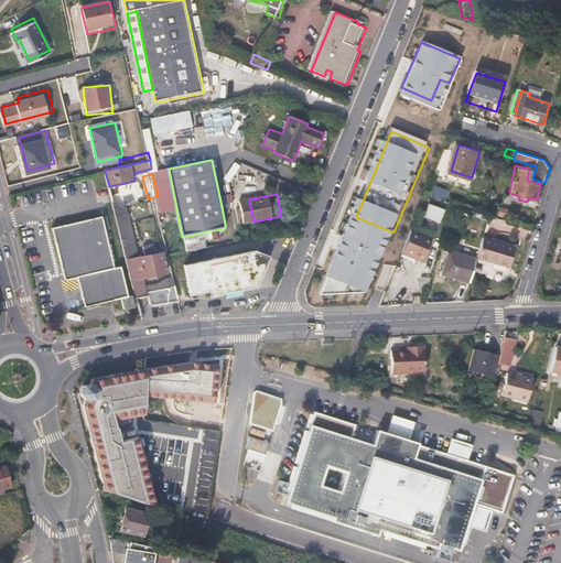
[(125,199),(112,202),(116,215),(128,212),(125,199)]
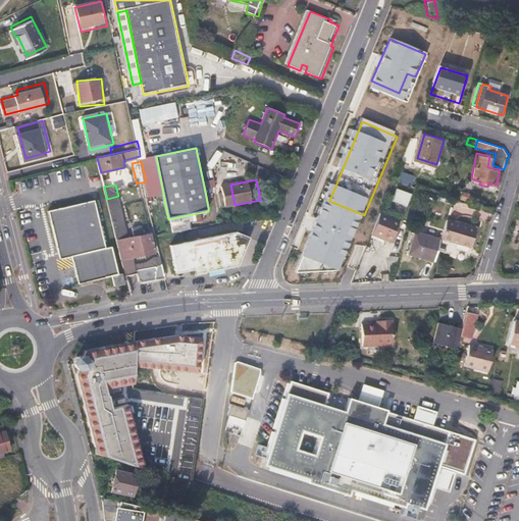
[(413,194),(399,189),(395,200),(409,205),(413,194)]
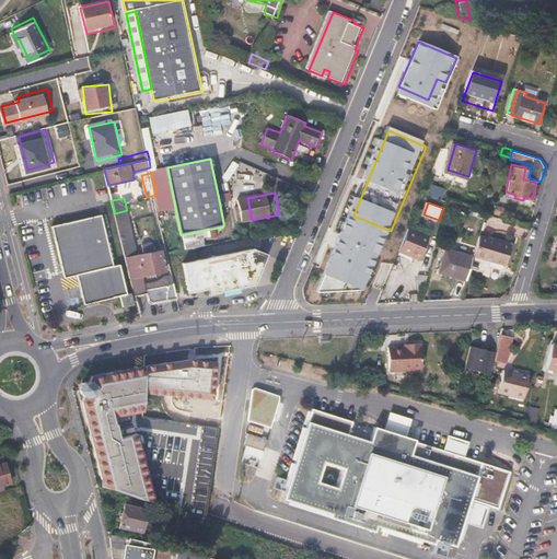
[(137,255),(127,210),(115,213),(135,295),(144,293),(142,284),(140,275),(142,275),(164,270),(161,249),(155,252),(153,245),(144,247),(146,253),(137,255)]
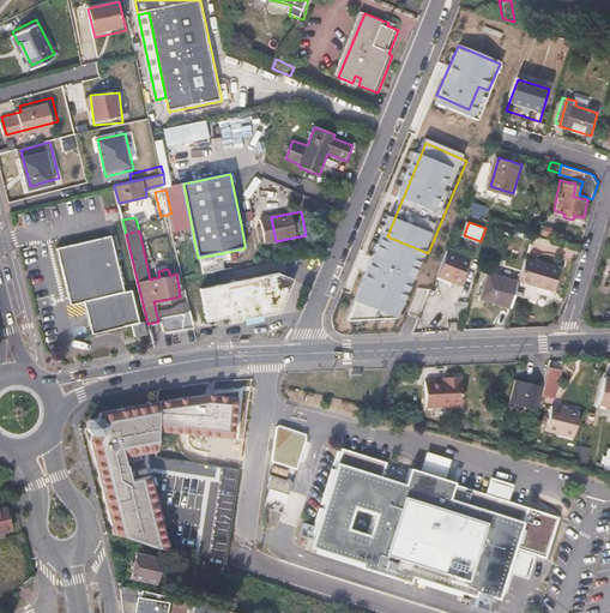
[(112,233),(56,246),(60,260),(61,260),(71,302),(86,299),(125,290),(112,233)]
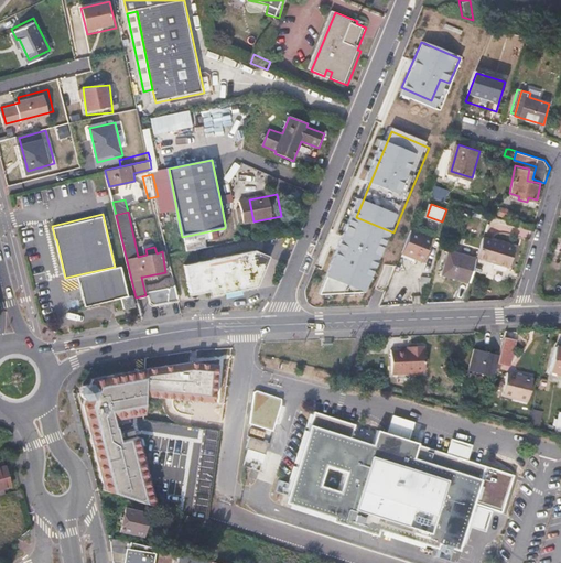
[(412,233),(403,255),(424,262),(433,240),(412,233)]
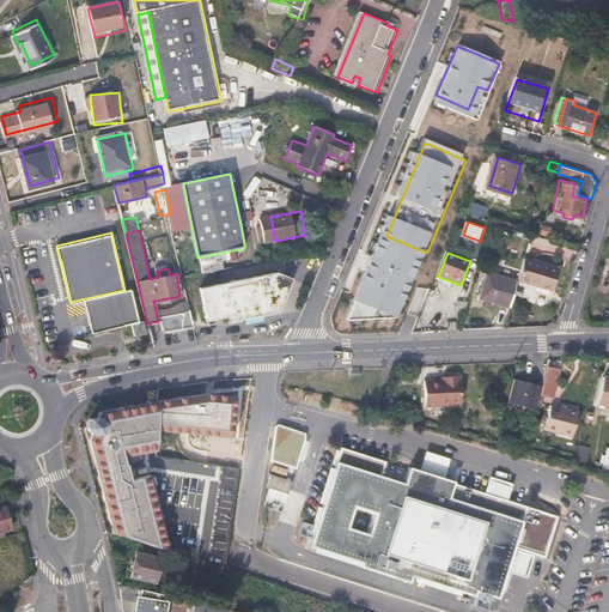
[(522,276),(537,280),(537,284),(554,289),(561,266),(527,256),(522,276)]
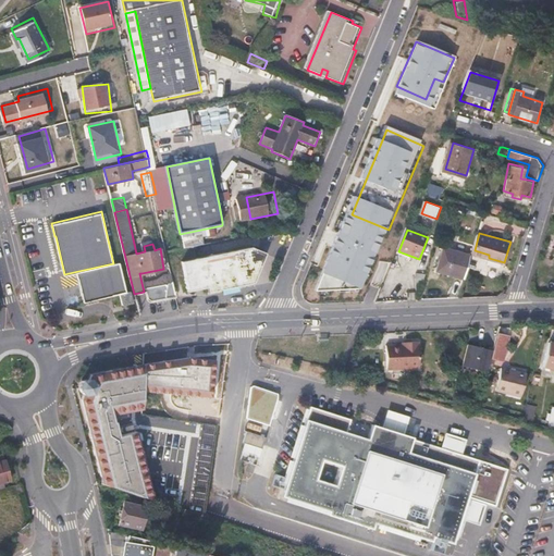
[(475,250),(448,243),(442,266),(467,273),(475,250)]
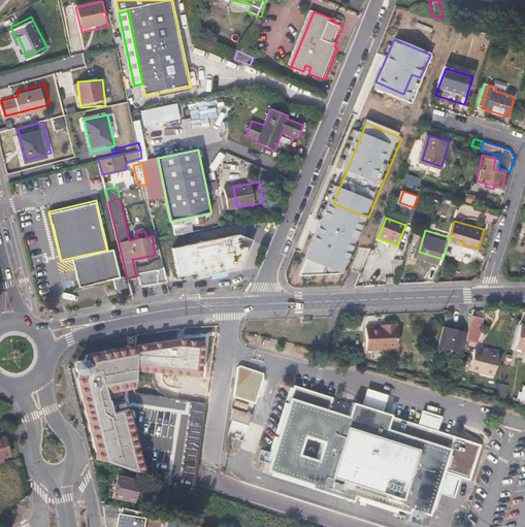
[(227,273),(242,270),(253,240),(239,236),(174,249),(179,277),(198,273),(199,278),(227,273)]
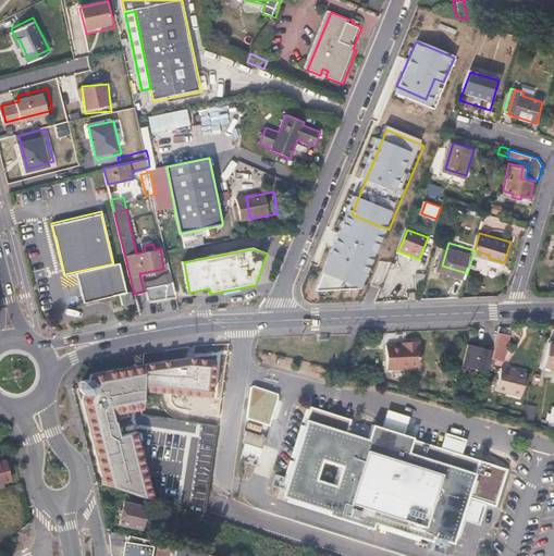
[(113,263),(78,271),(81,278),(85,300),(121,292),(126,291),(120,261),(113,263)]
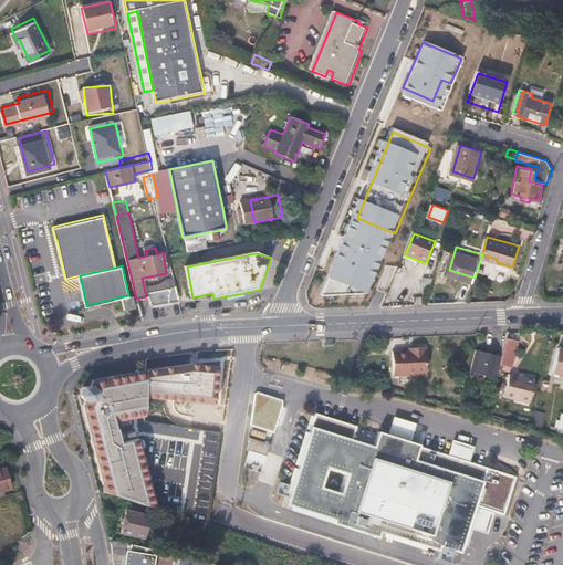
[(152,305),(179,301),(175,279),(167,279),(157,285),(158,290),(149,292),(150,295),(152,305)]
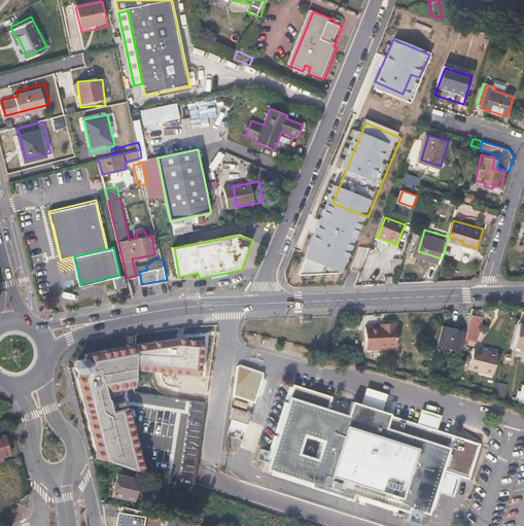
[(147,270),(146,266),(137,268),(134,268),(136,276),(140,275),(139,272),(147,270)]
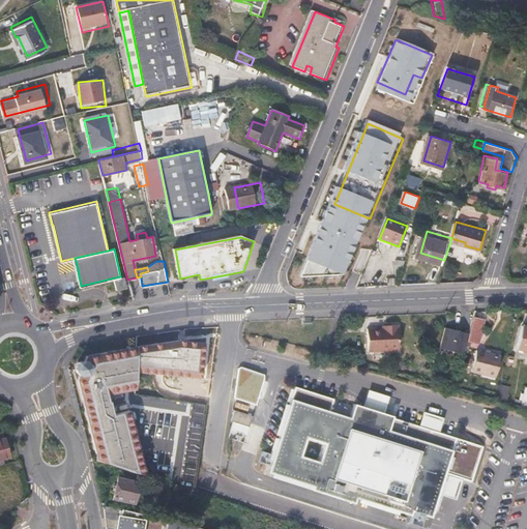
[(120,276),(115,277),(117,288),(126,286),(124,275),(120,276)]
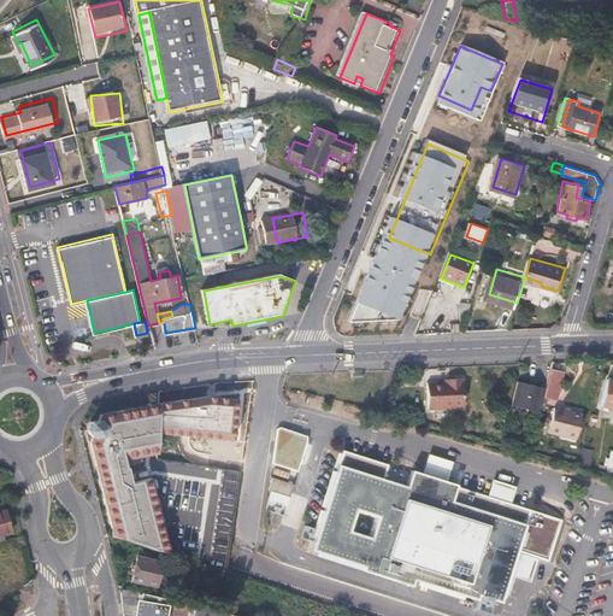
[(565,369),(553,367),(548,386),(547,396),(558,398),(565,369)]
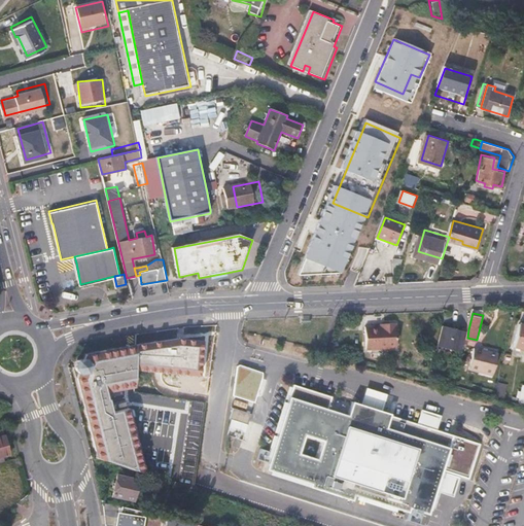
[(367,324),(367,347),(397,346),(396,320),(386,321),(386,323),(381,323),(367,324)]
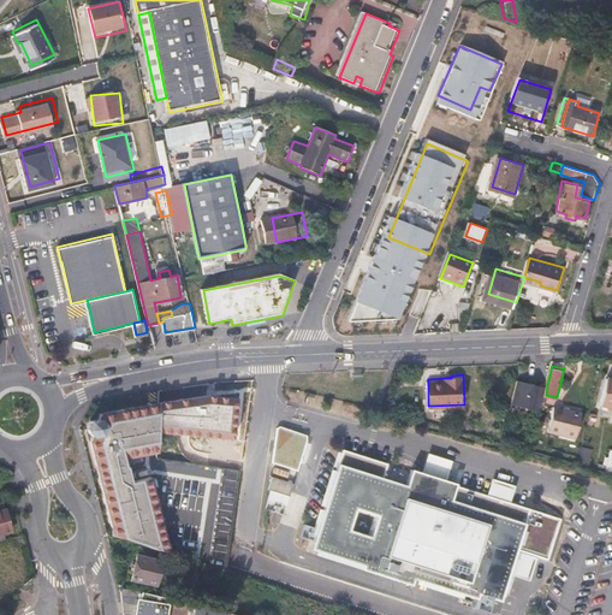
[(546,395),(547,385),(521,378),(515,401),(542,409),(546,395)]
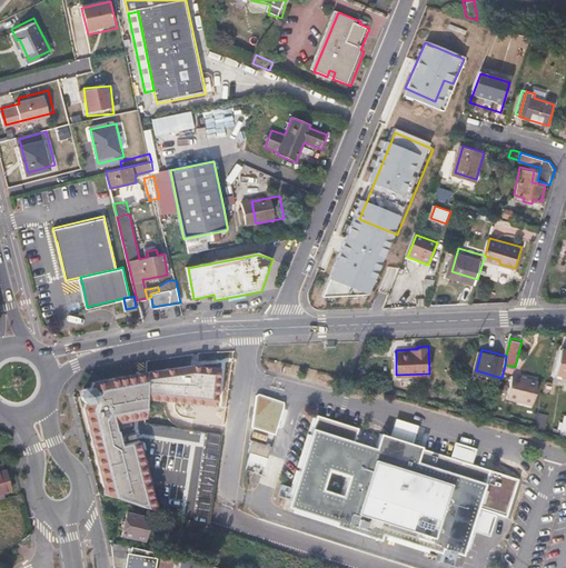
[(208,362),(177,366),(181,392),(181,397),(212,394),(208,362)]
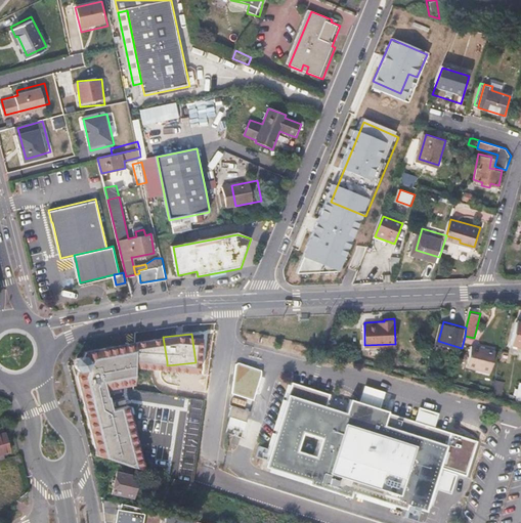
[(97,453),(146,467),(128,400),(112,404),(107,387),(134,383),(136,360),(138,358),(138,339),(86,347),(75,359),(97,453)]
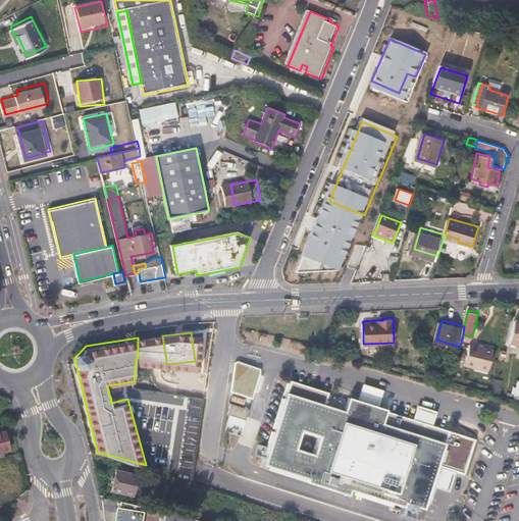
[(470,345),(466,365),(490,369),(494,349),(470,345)]
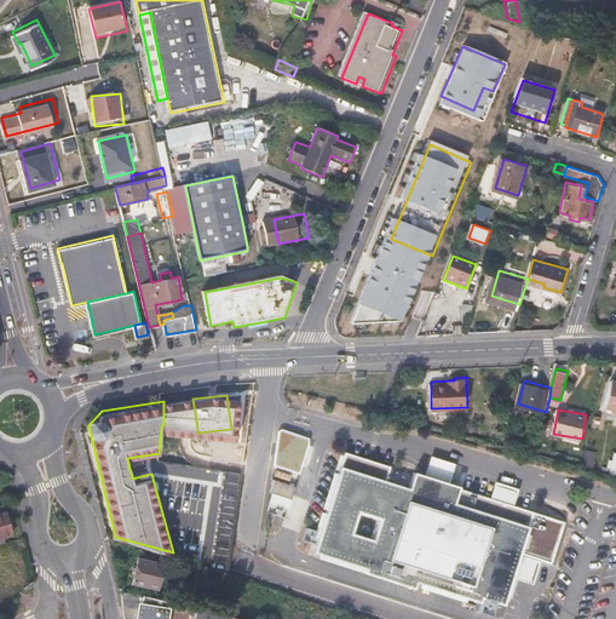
[(194,457),(197,428),(163,424),(159,453),(194,457)]
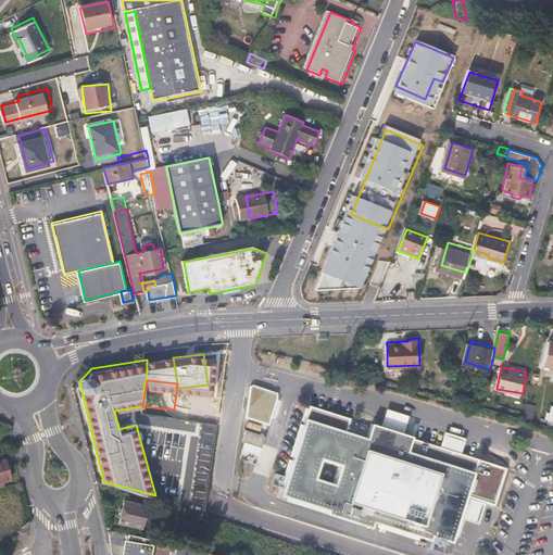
[(353,419),(312,406),(284,496),(346,517),(344,520),(374,530),(376,524),(396,530),(397,526),(454,544),(480,464),(461,457),(462,454),(414,439),(415,438),(374,425),(369,439),(360,436),(349,432),(353,419)]
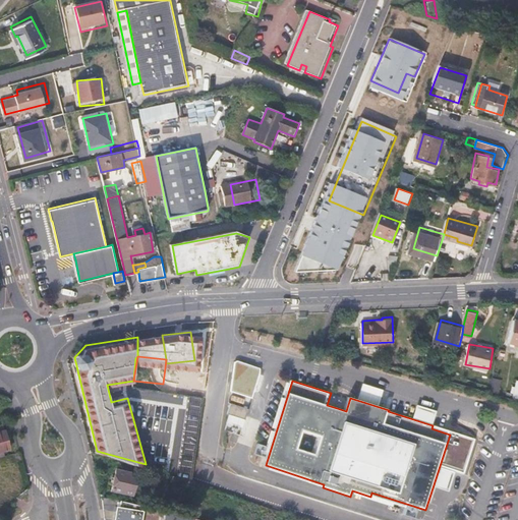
[(180,476),(193,478),(205,399),(194,398),(193,411),(189,410),(180,476)]
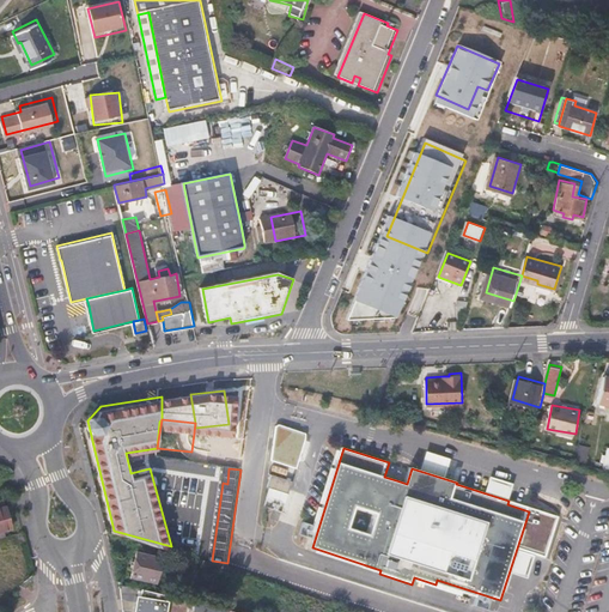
[(285,510),(294,478),(275,472),(266,504),(285,510)]
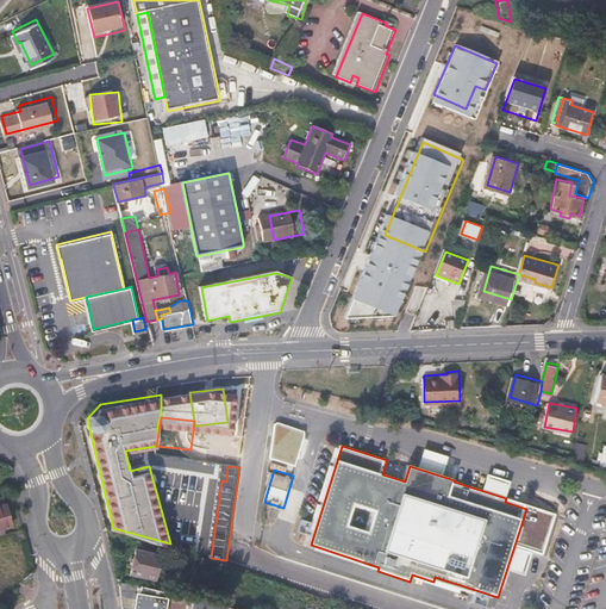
[(0,529),(14,526),(8,504),(0,505),(0,529)]
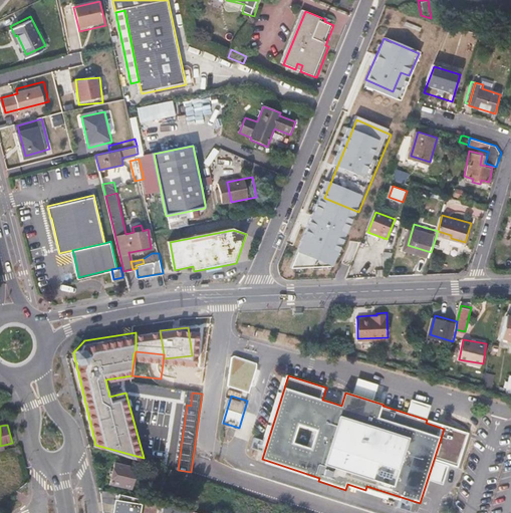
[(133,487),(138,467),(117,462),(113,483),(133,487)]
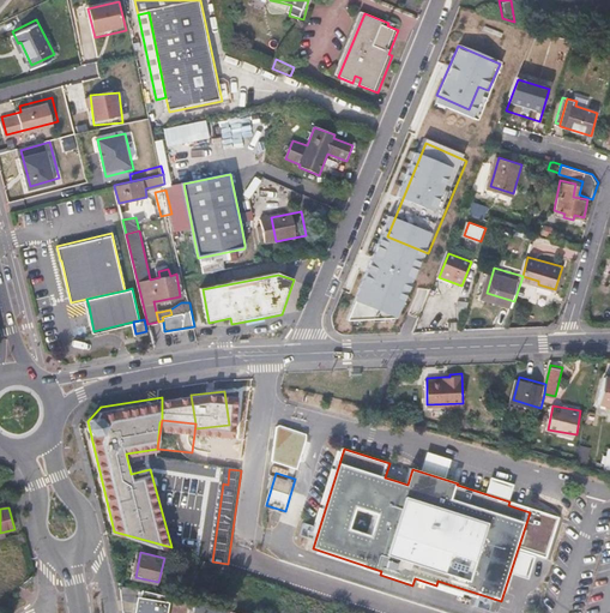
[(204,580),(209,563),(185,556),(180,571),(204,580)]
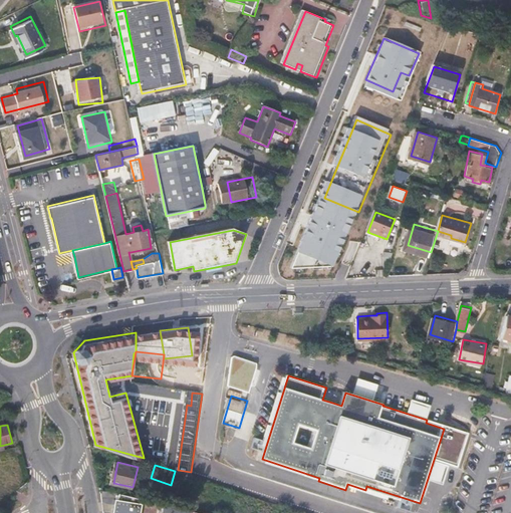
[(143,512),(146,499),(121,493),(121,494),(119,494),(116,512),(143,512)]
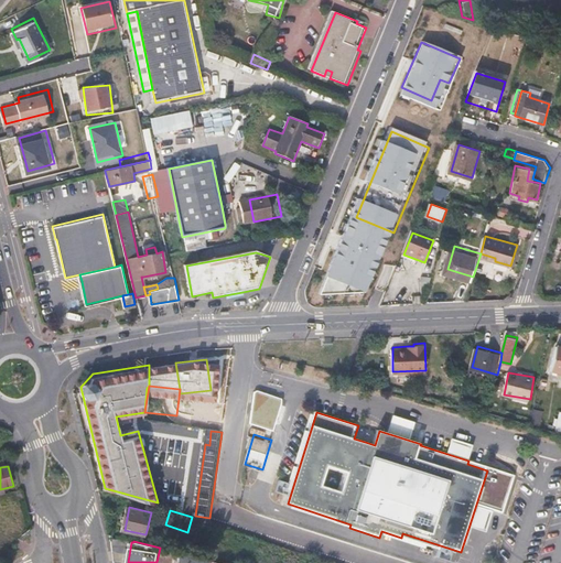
[(223,562),(181,553),(179,562),(223,562)]
